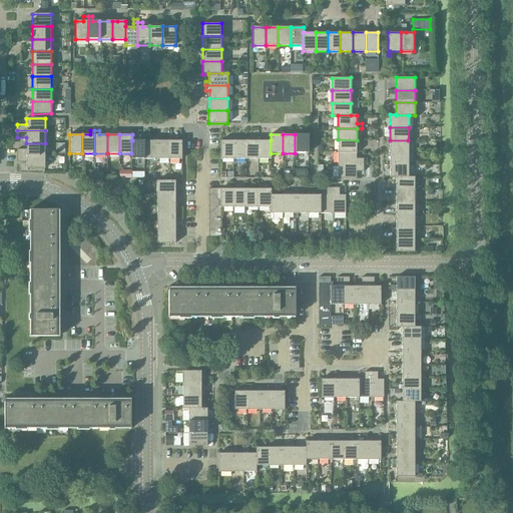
[(308,134),(295,134),(295,153),(308,153),(308,134)]
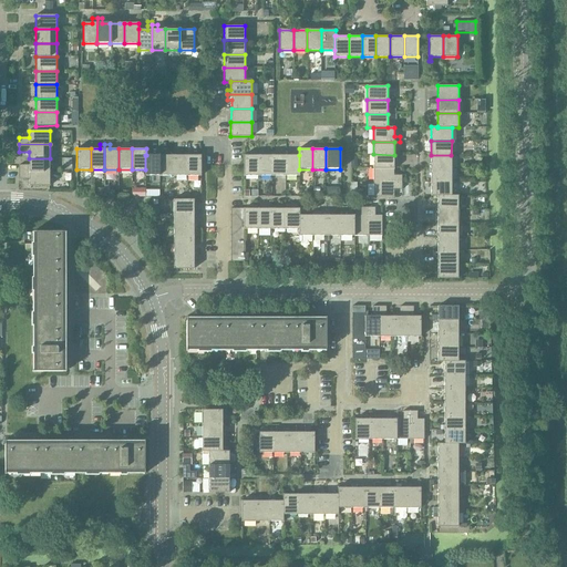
[(187,150),(187,155),(187,176),(200,176),(200,155),(192,155),(192,150),(187,150)]
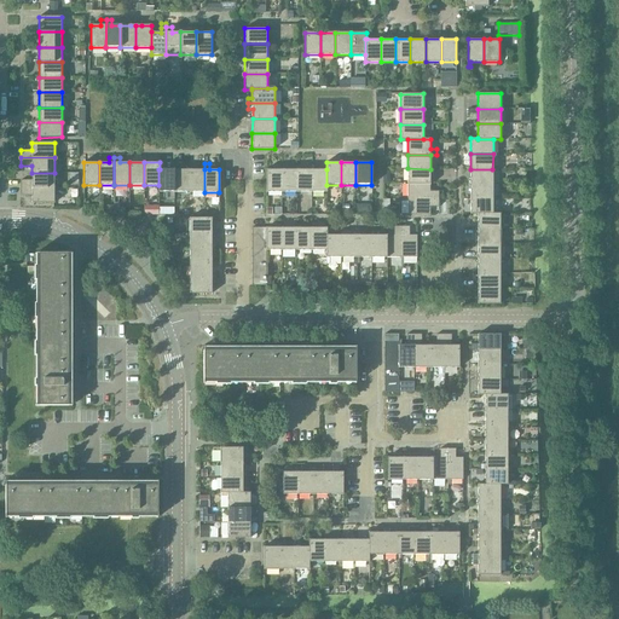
[(408,168),(408,184),(431,184),(431,169),(408,168)]
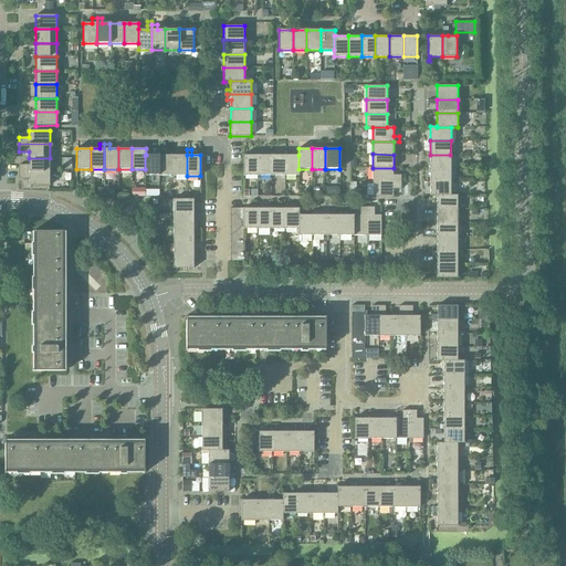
[(145,169),(145,176),(159,176),(159,155),(146,155),(145,155),(145,169)]
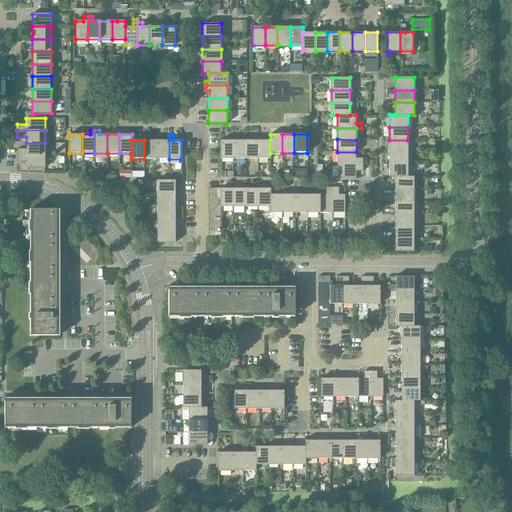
[(156,140),(144,140),(144,159),(156,159),(156,140)]
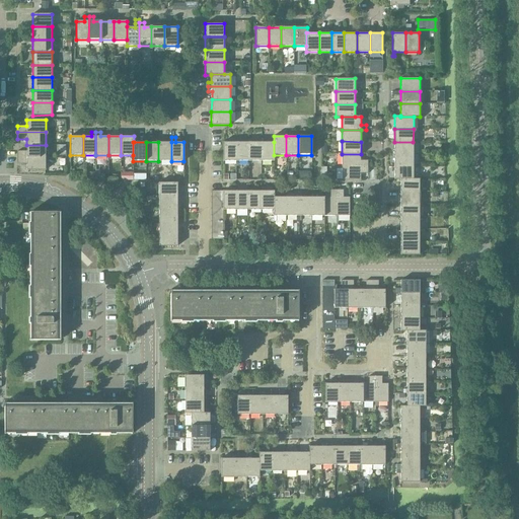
[(171,142),(158,142),(158,161),(171,161),(171,142)]
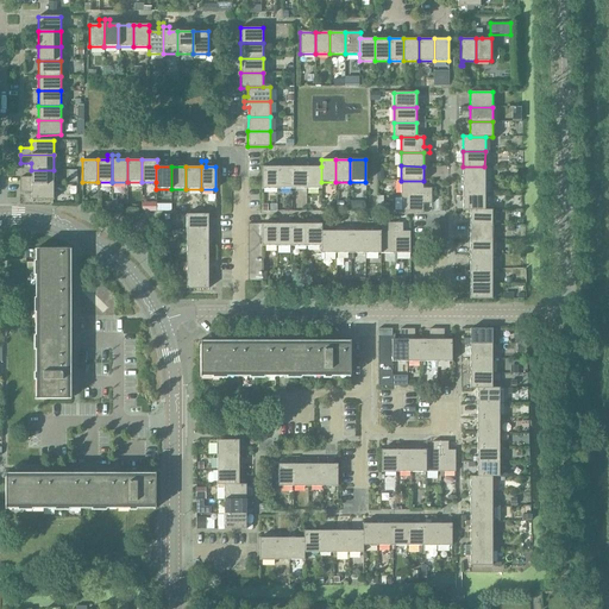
[(277,189),(277,167),(262,167),(262,189),(277,189)]
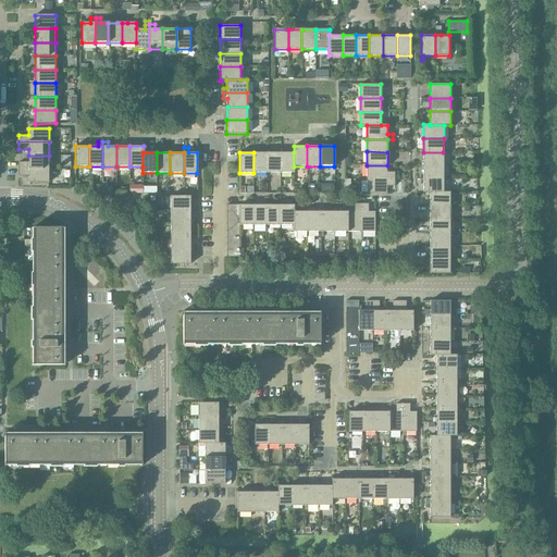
[(267,152),(254,152),(254,173),(267,173),(267,152)]
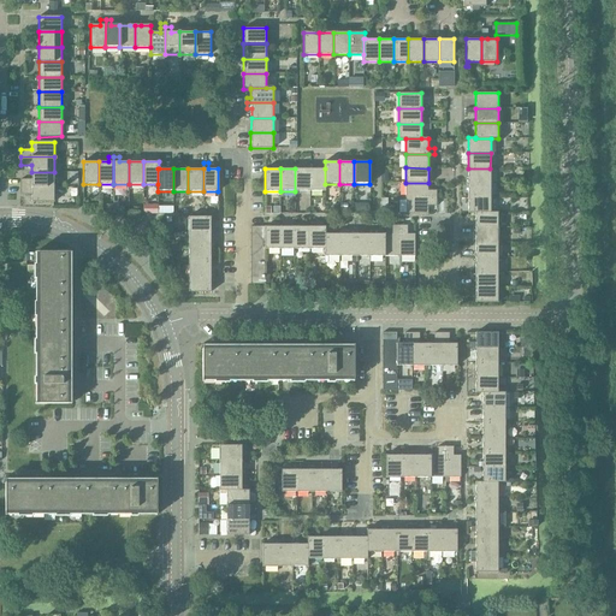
[(311,169),(295,169),(295,191),(311,191),(311,169)]
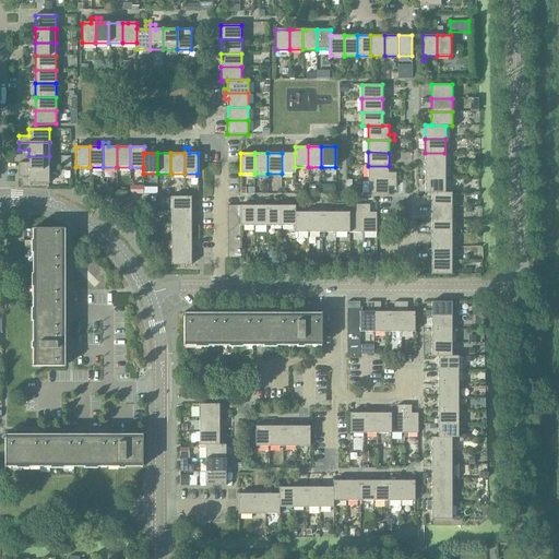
[(295,153),(282,153),(282,174),(295,174),(295,167),(295,153)]
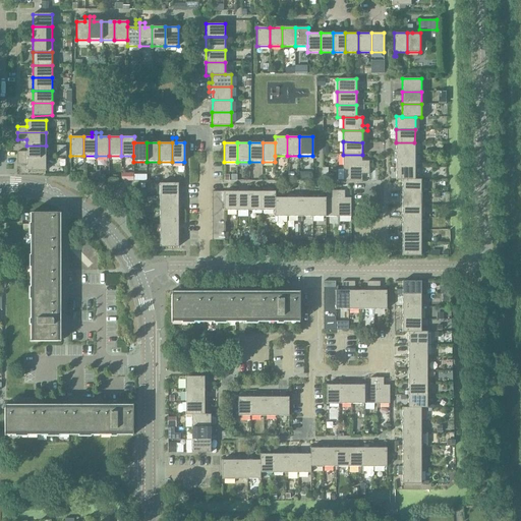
[(396,142),(396,155),(415,155),(414,142),(396,142)]
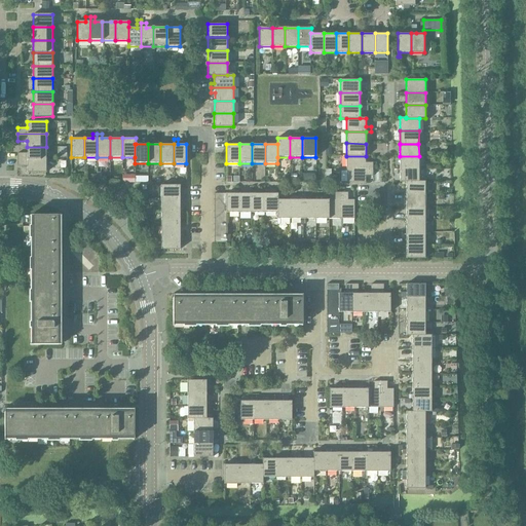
[(17,153),(17,159),(46,159),(46,147),(27,147),(27,153),(17,153)]
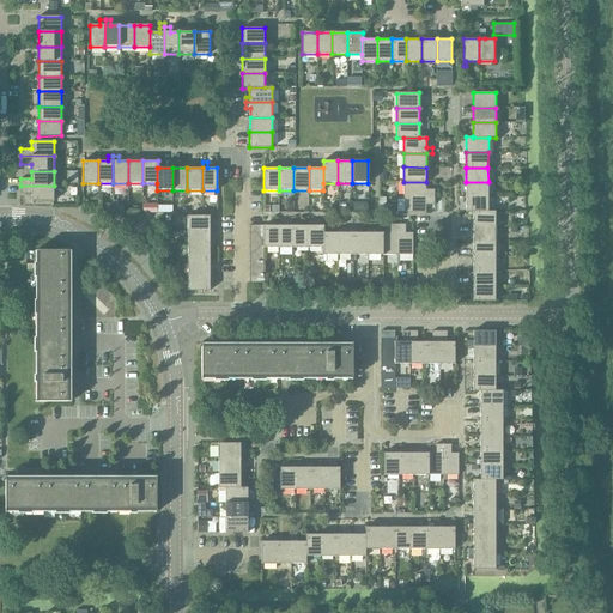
[(404,182),(404,198),(435,198),(435,189),(426,189),(426,182),(404,182)]
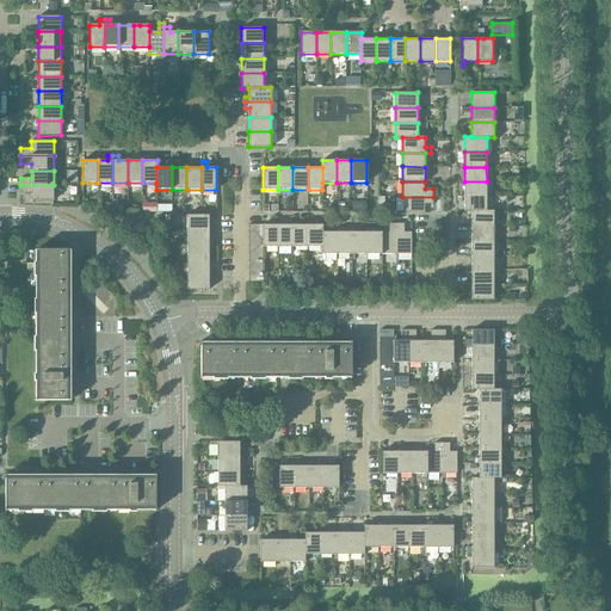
[(464,181),(464,196),(487,196),(487,181),(464,181)]
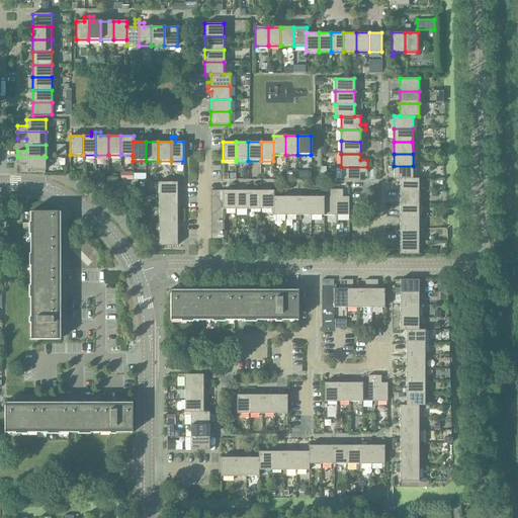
[(46,157),(17,157),(17,163),(26,163),(26,170),(46,170),(46,157)]
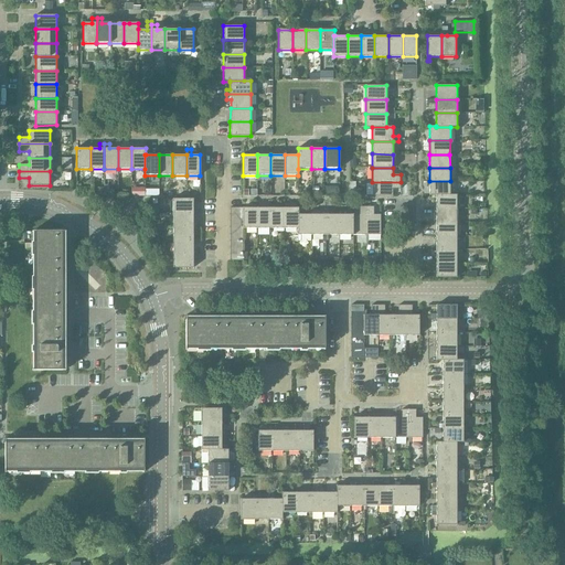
[(429,195),(436,195),(449,195),(449,194),(450,181),(429,181),(429,195)]
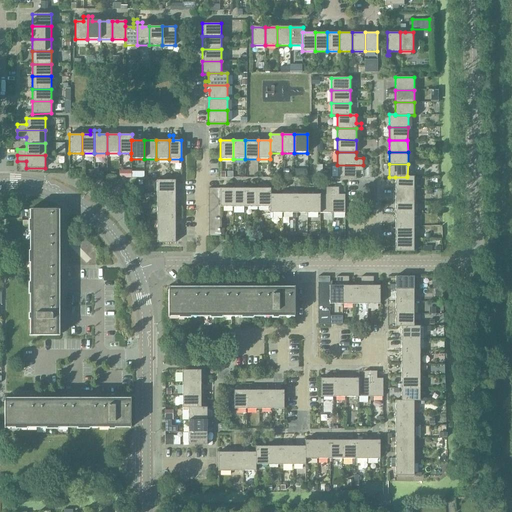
[(363,165),(337,165),(337,177),(356,177),(355,171),(363,171),(363,165)]
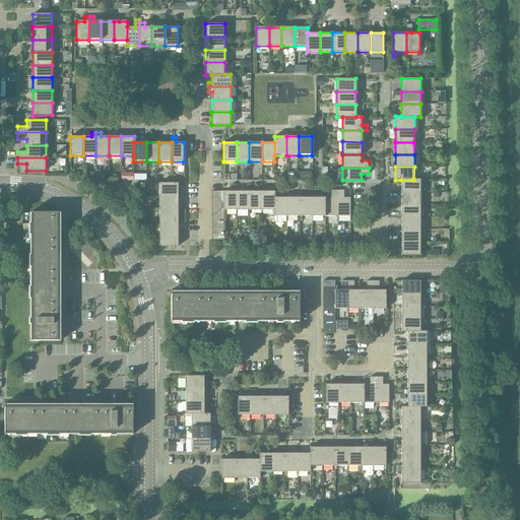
[(401,180),(401,192),(420,192),(420,179),(413,179),(413,180),(401,180)]
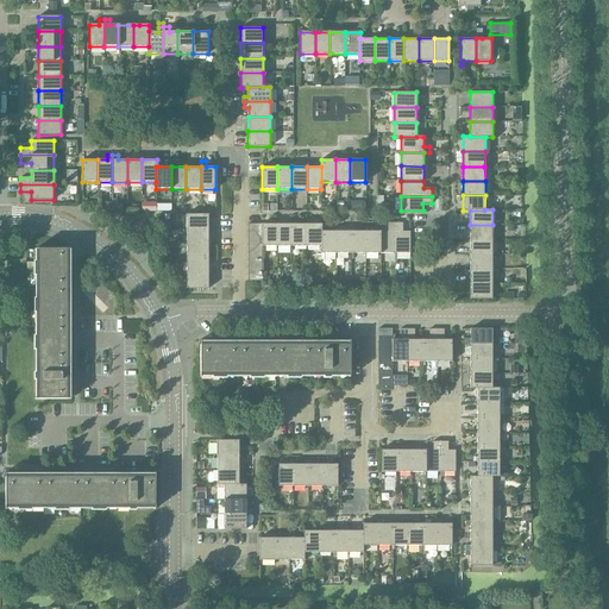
[(186,214),(186,230),(208,230),(208,214),(186,214)]
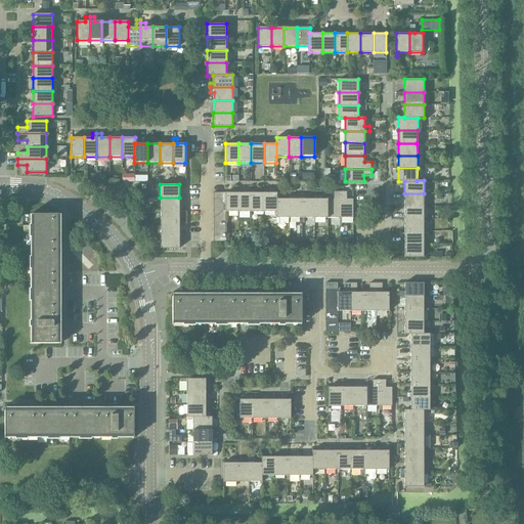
[(333,199),(328,199),(328,218),(340,218),(340,191),(333,191),(333,199)]
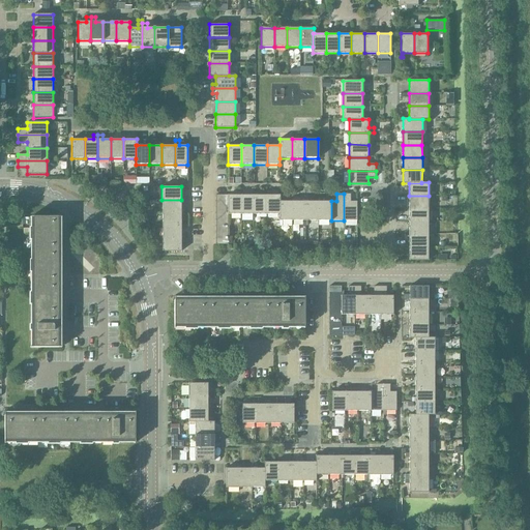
[(351,194),(344,194),(344,221),(357,221),(357,201),(351,201),(351,194)]
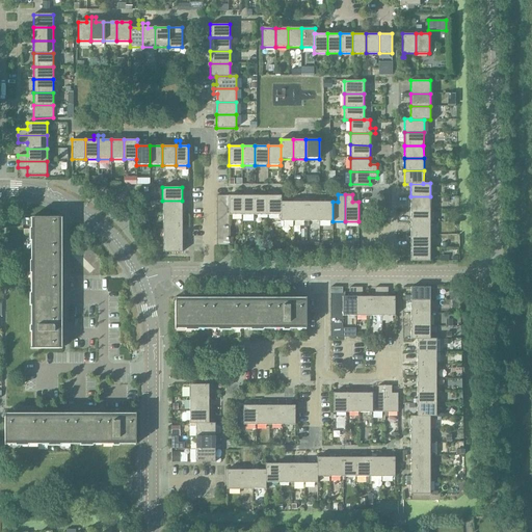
[(229,208),(229,214),(229,215),(242,215),(242,195),(229,195),(229,202),(229,208)]
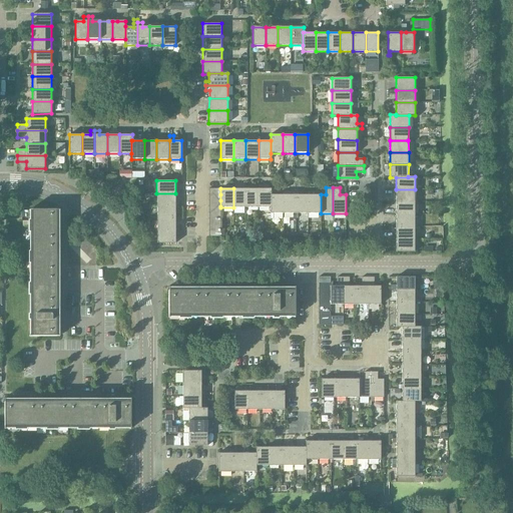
[(245,188),(233,188),(233,207),(245,207),(245,188)]
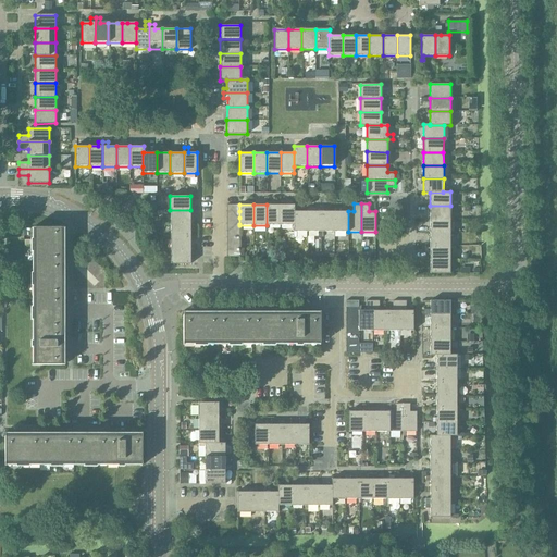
[(281,205),(267,205),(267,225),(281,225),(281,205)]
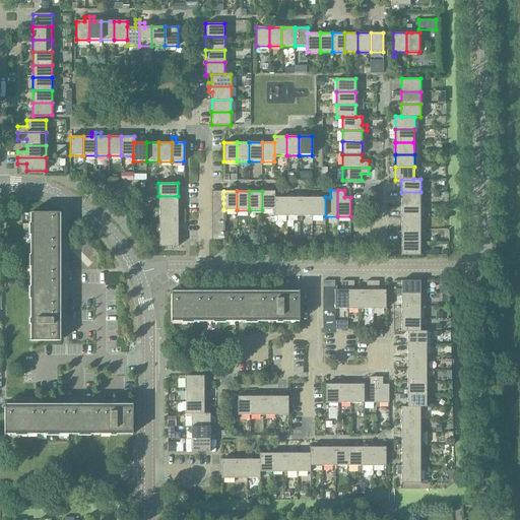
[(274,191),(262,191),(262,210),(274,210),(274,197),(274,191)]
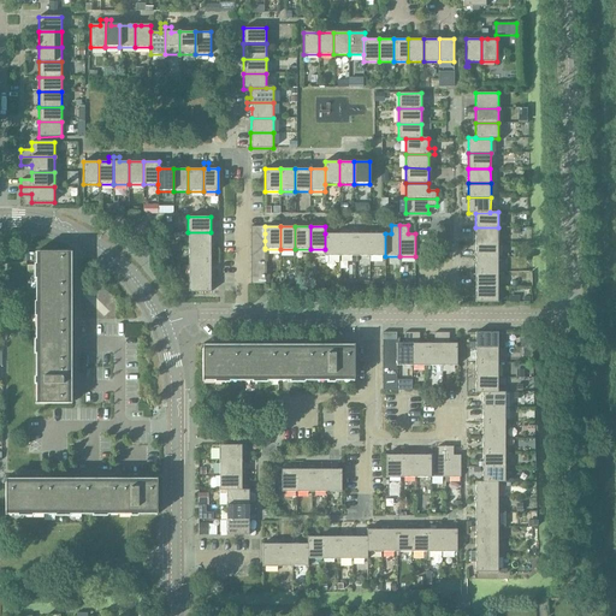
[(475,227),(475,242),(498,242),(498,227),(475,227)]
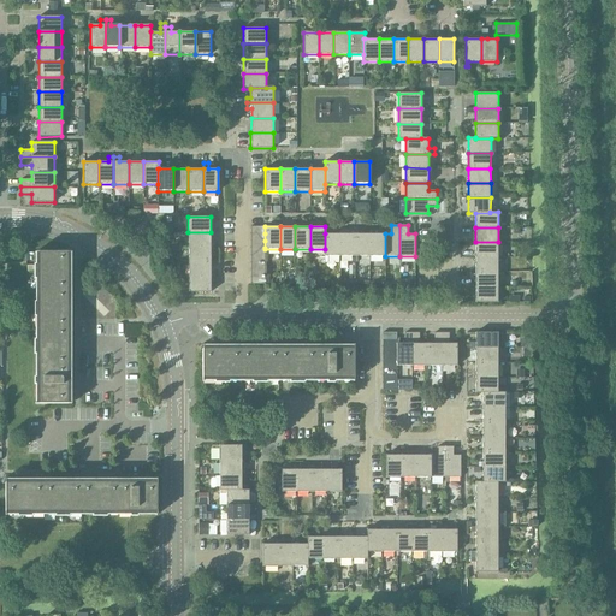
[(365,234),(355,234),(355,256),(357,256),(369,256),(369,230),(365,230),(365,234)]
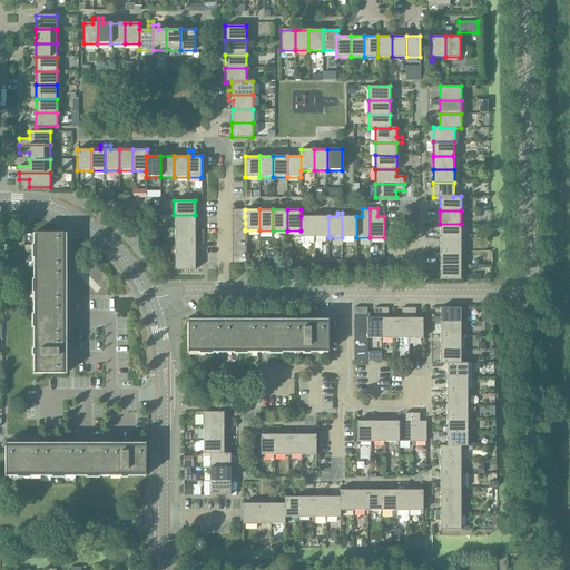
[(347,213),(342,213),(342,237),(356,237),(356,216),(347,216),(347,213)]
